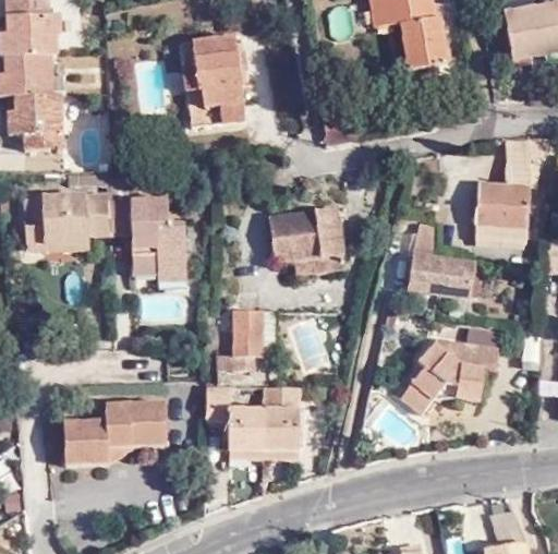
[(5,0),(9,32),(9,56),(51,55),(58,55),(57,34),(60,34),(60,12),(50,13),(49,0),(5,0)]
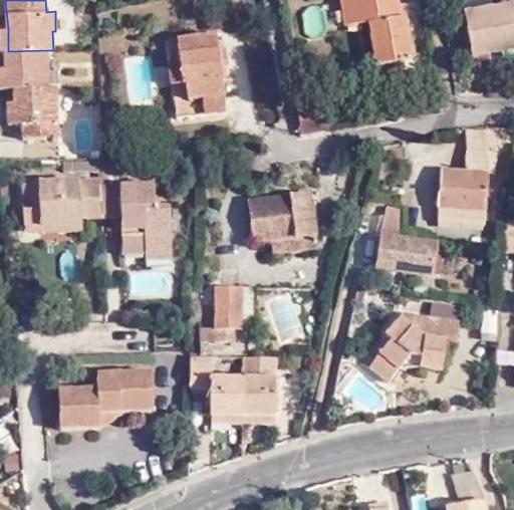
[(341,0),(345,24),(368,20),(375,63),(412,57),(406,14),(401,15),(398,0),(341,0)]
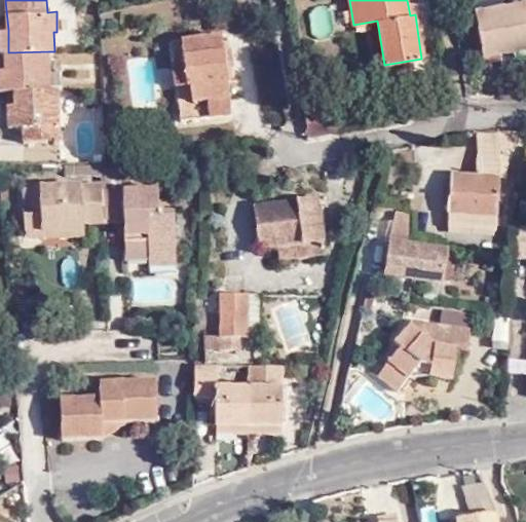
[(498,52),(525,47),(525,0),(475,10),(482,56),(498,52)]
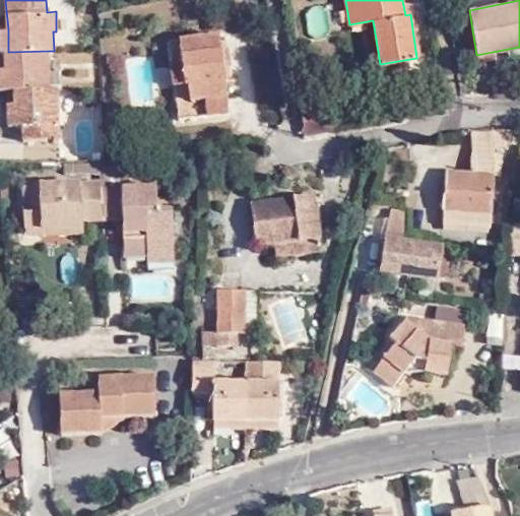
[(218,31),(179,37),(185,82),(187,82),(189,100),(178,102),(180,117),(230,111),(223,66),(221,48),(218,31)]
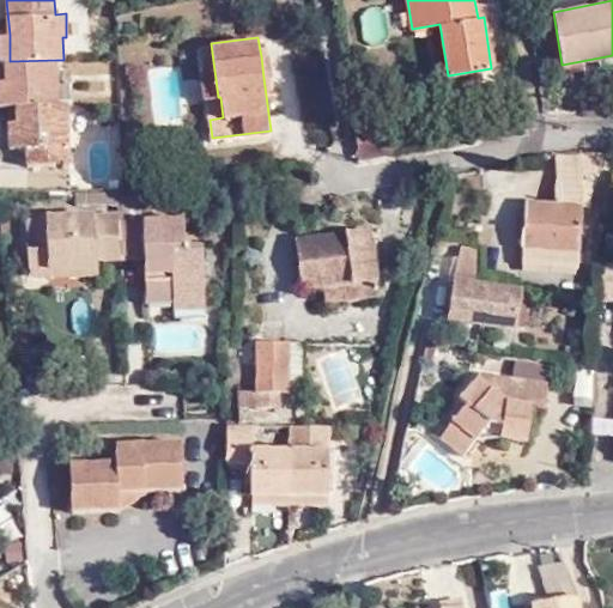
[(218,97),(211,43),(200,44),(210,120),(223,117),(220,97),(218,97)]
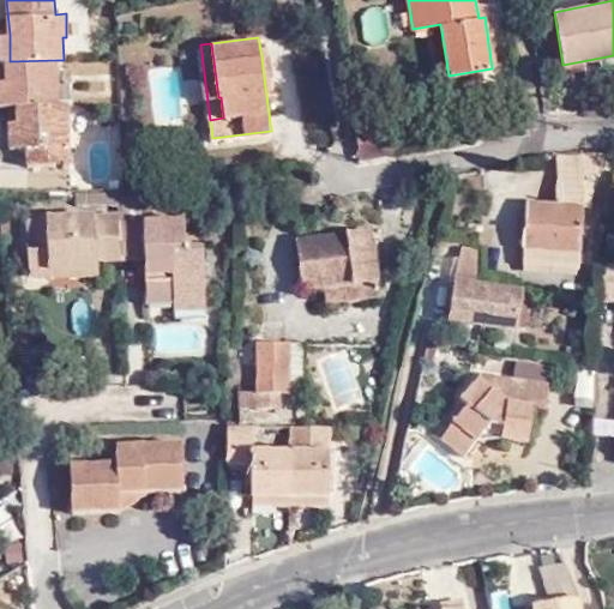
[(270,55),(262,56),(264,78),(272,77),(270,55)]
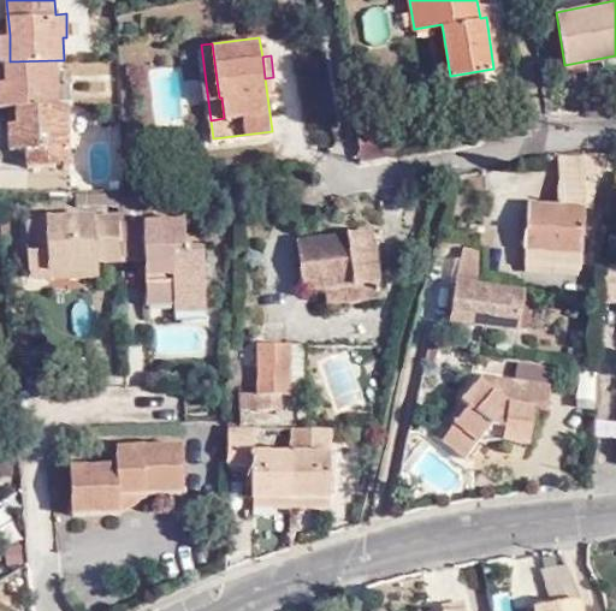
[(615,71),(615,55),(584,61),(587,77),(615,71)]
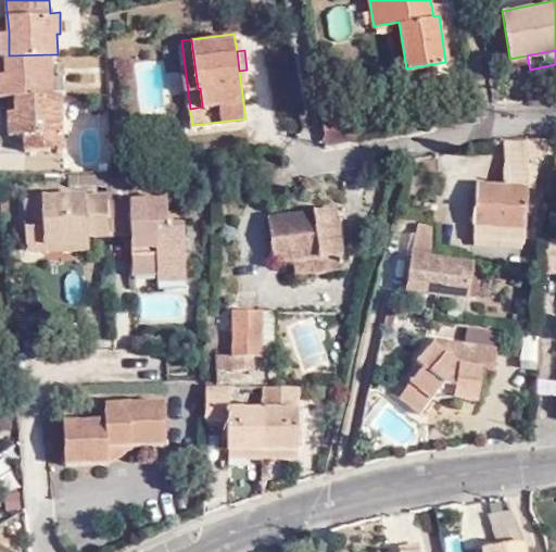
[(9,55),(5,55),(5,72),(7,96),(14,95),(52,93),(51,54),(9,55)]
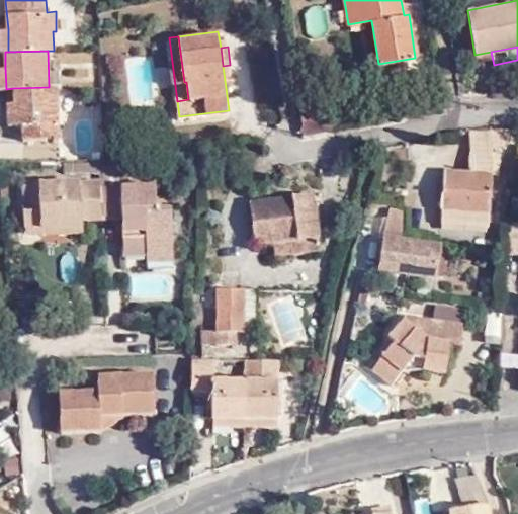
[(57,86),(49,87),(13,88),(13,102),(14,124),(22,124),(22,138),(59,137),(57,86)]
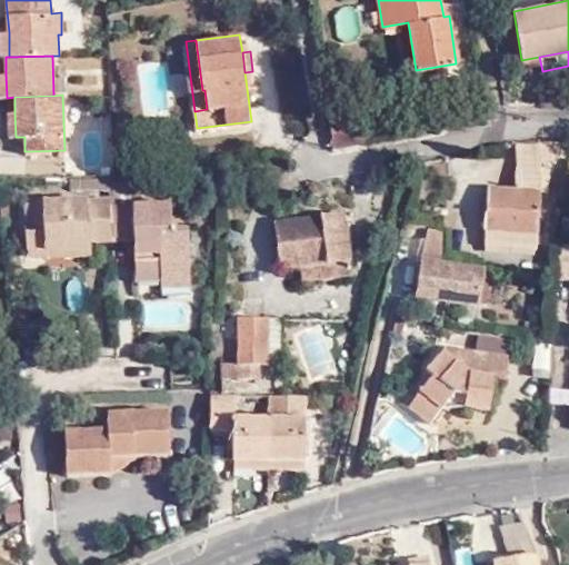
[(328,112),(332,147),(367,141),(360,107),(328,112)]
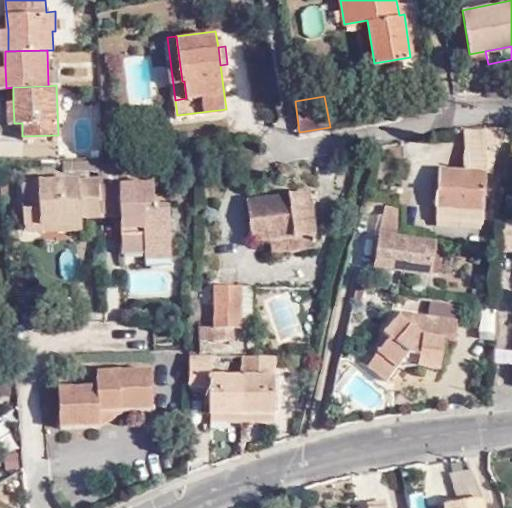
[(487,138),(510,137),(511,125),(466,128),(464,168),(439,167),(437,203),(483,206),(486,169),(486,157),(487,148),(487,138)]
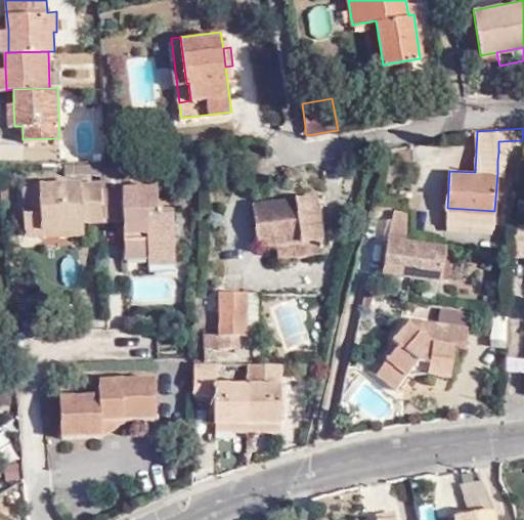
[(101,162),(81,161),(82,181),(102,181),(101,164),(101,162)]
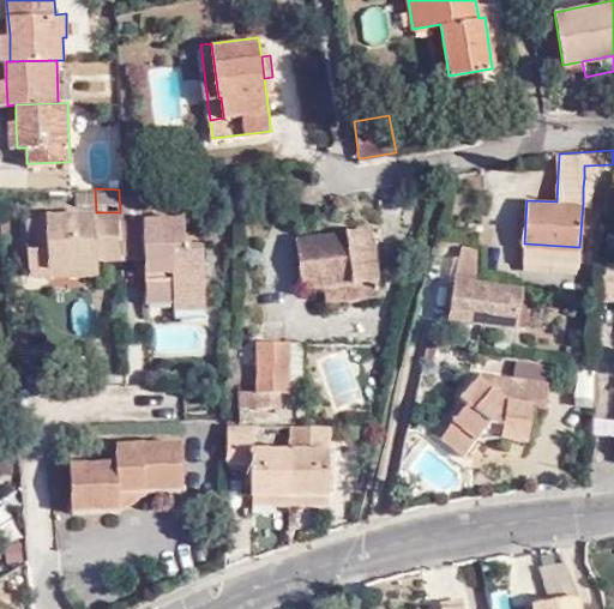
[(120,212),(120,218),(143,217),(140,192),(119,192),(120,212)]
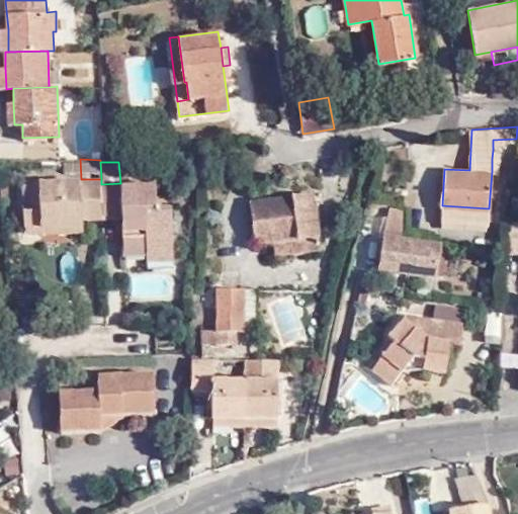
[(82,217),(102,216),(102,215),(101,184),(101,179),(81,179),(37,181),(38,207),(22,207),(24,231),(39,231),(39,225),(82,223),(82,217)]
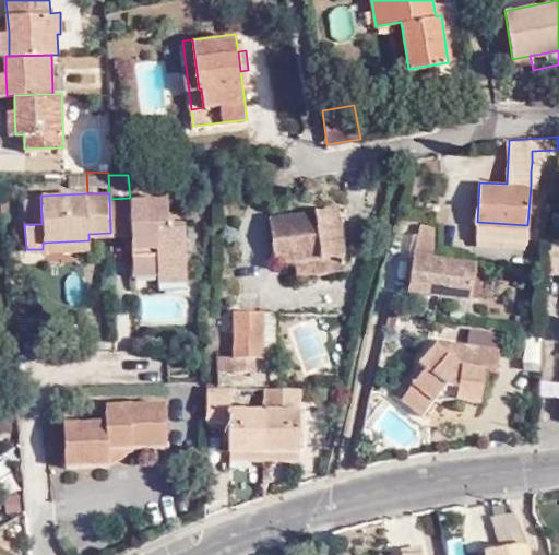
[(42,224),(40,196),(23,196),(24,224),(42,224)]
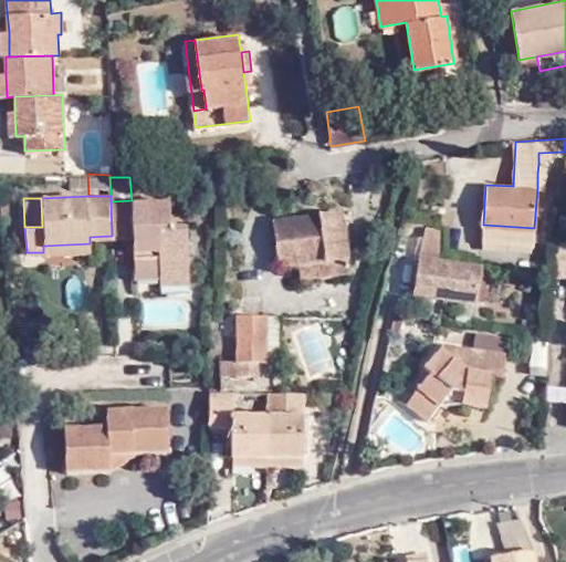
[(111,201),(112,235),(133,233),(134,256),(159,255),(160,276),(189,276),(187,224),(170,225),(170,199),(132,200),(111,201)]
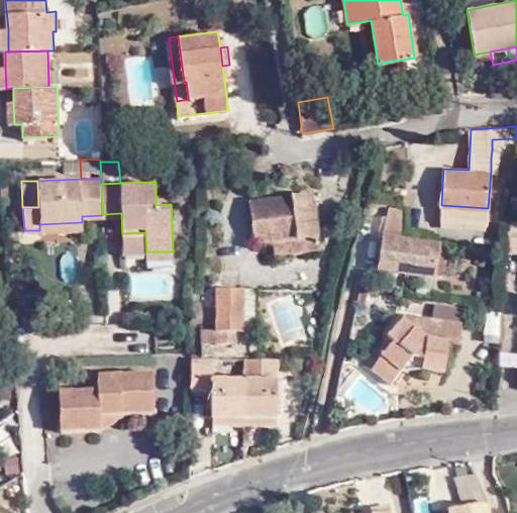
[(273,240),(318,234),(313,190),(249,199),(255,241),(273,240)]
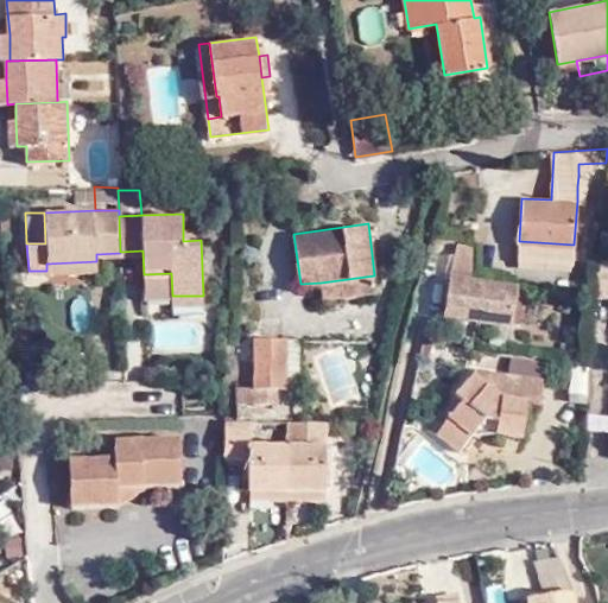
[(456,240),(451,271),(470,273),(474,242),(456,240)]
